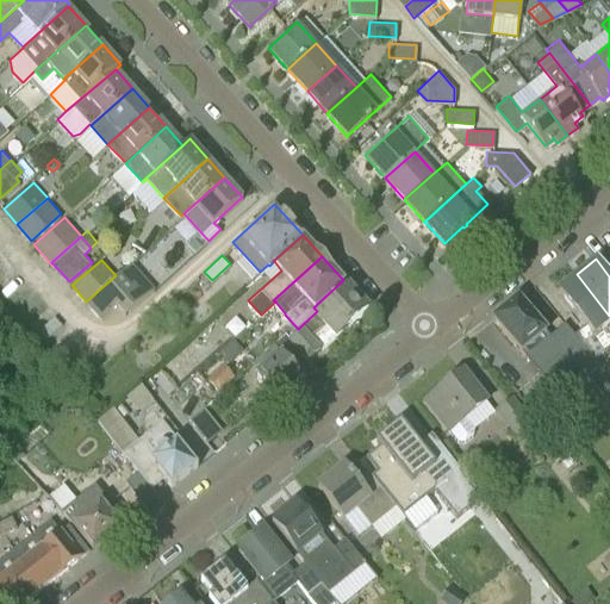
[(116,275),(86,302),(100,317),(118,304),(125,311),(155,287),(131,261),(116,275)]
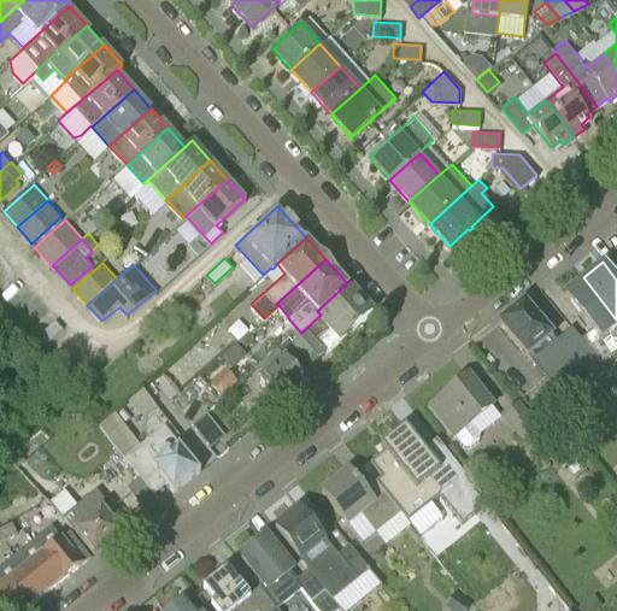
[(616,340),(610,332),(616,324),(616,319),(583,277),(565,292),(593,327),(580,338),(585,342),(599,360),(616,346),(616,340)]
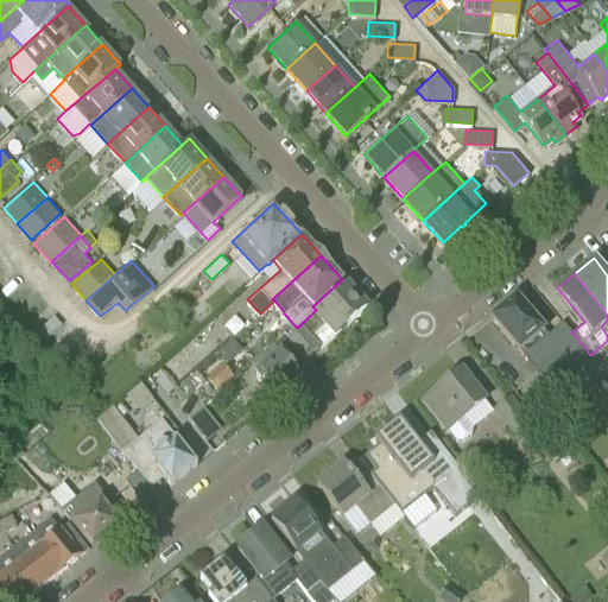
[(273,342),(289,361),(301,352),(305,357),(318,346),(316,342),(318,338),(314,333),(324,323),(335,335),(367,306),(346,284),(316,310),(297,328),(289,335),(285,331),(273,342)]
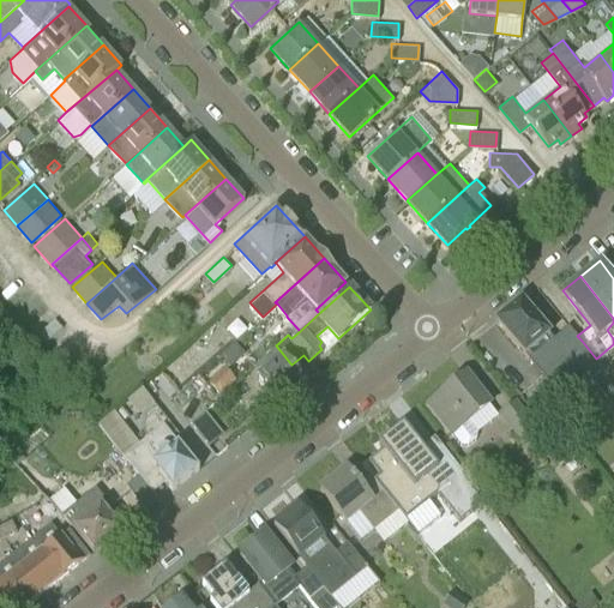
[(495,319),(536,368),(561,345),(530,307),(530,304),(525,299),(523,299),(522,298),(495,319)]
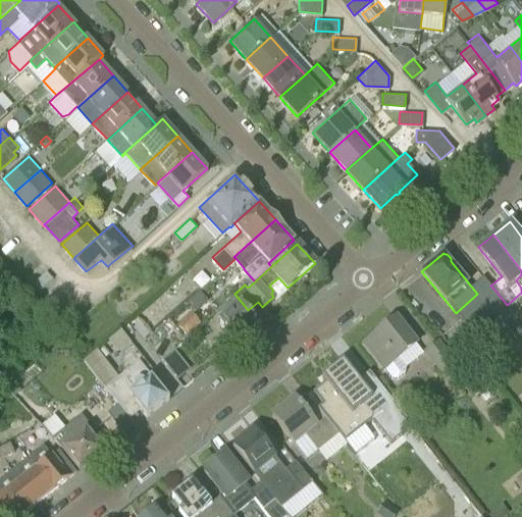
[(197,309),(208,299),(200,290),(189,299),(197,309)]
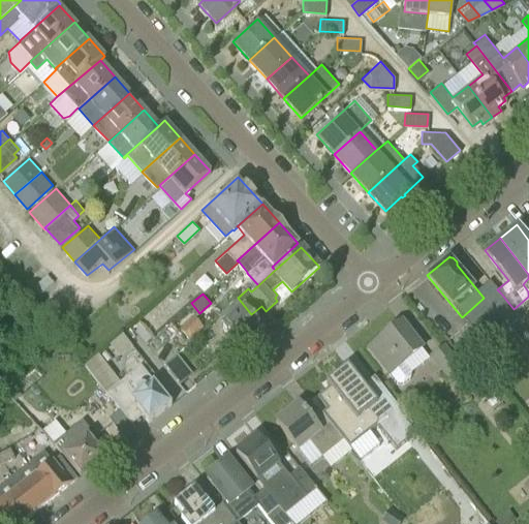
[(502,317),(514,309),(501,294),(490,302),(502,317)]
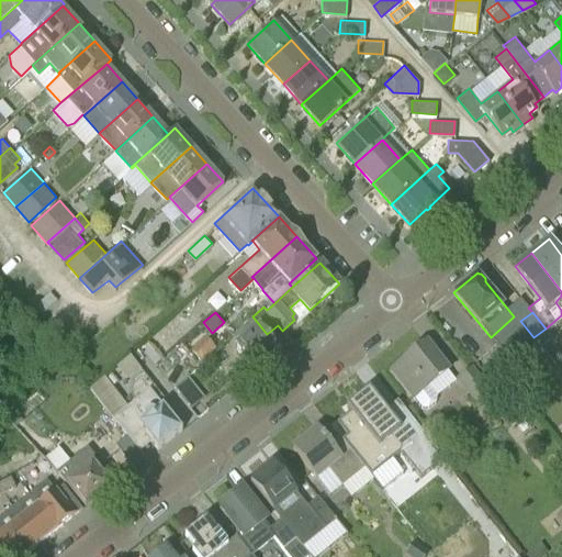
[(239,338),(234,343),(255,370),(279,351),(267,334),(253,316),(234,333),(239,338)]
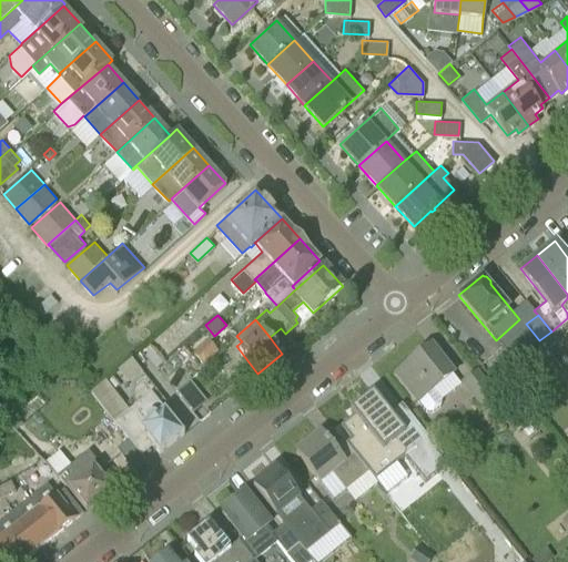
[(204,363),(219,349),(208,336),(192,349),(204,363)]
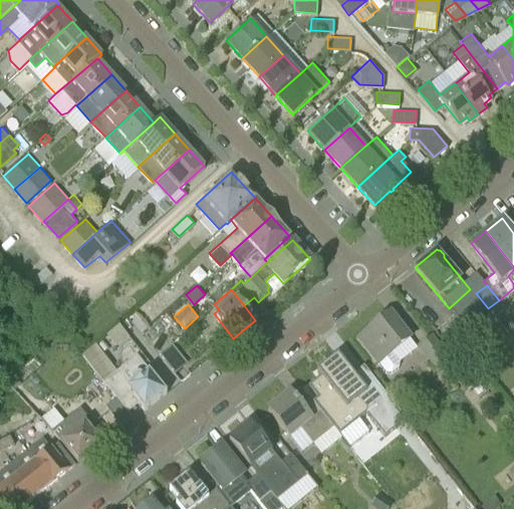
[(379,362),(411,337),(390,311),(358,336),(379,362)]
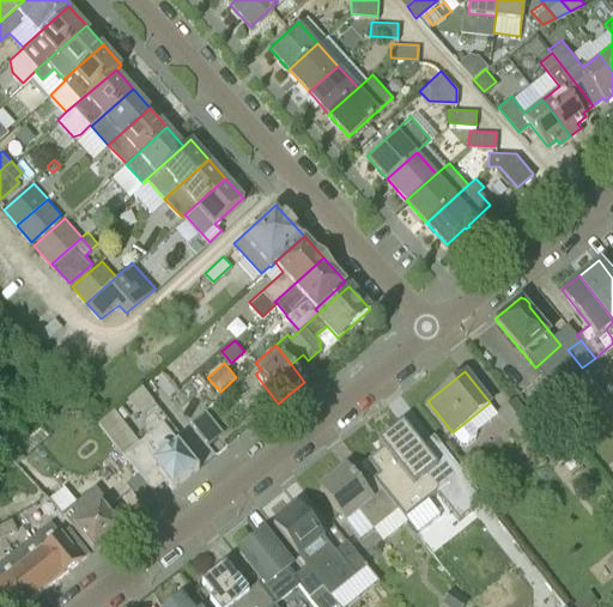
[(536,424),(515,395),(497,410),(519,438),(536,424)]
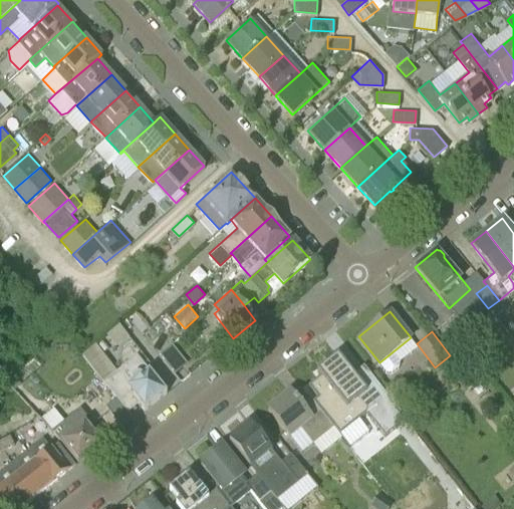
[(62,346),(60,353),(70,355),(72,348),(62,346)]
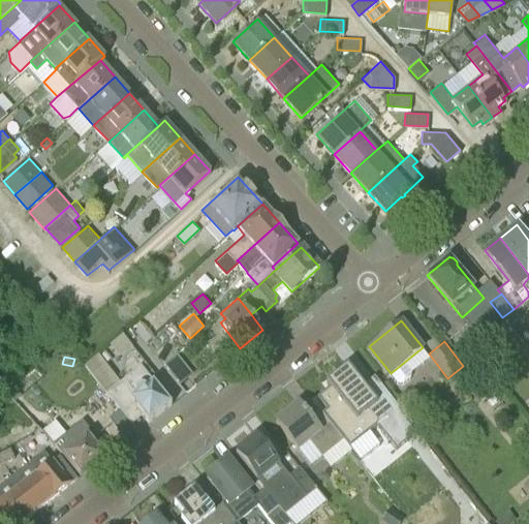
[(344,436),(363,422),(369,430),(377,423),(396,447),(418,429),(375,373),(363,382),(347,363),(327,379),(330,384),(317,394),(327,406),(322,410),(349,444),(350,443),(344,436)]
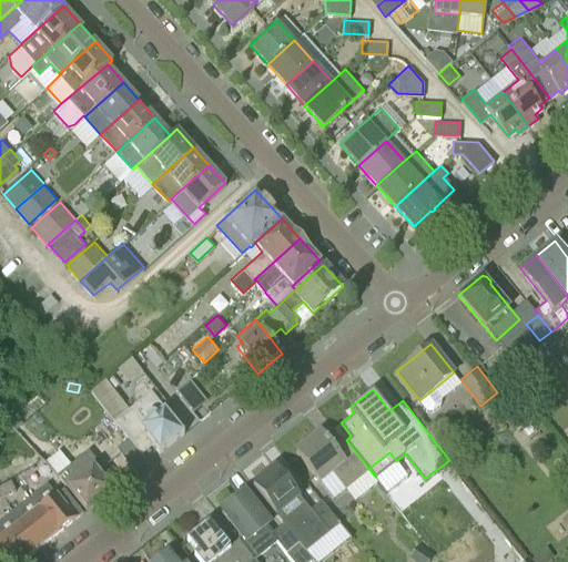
[(129,438),(132,440),(143,431),(160,451),(184,431),(151,390),(113,419),(129,438)]
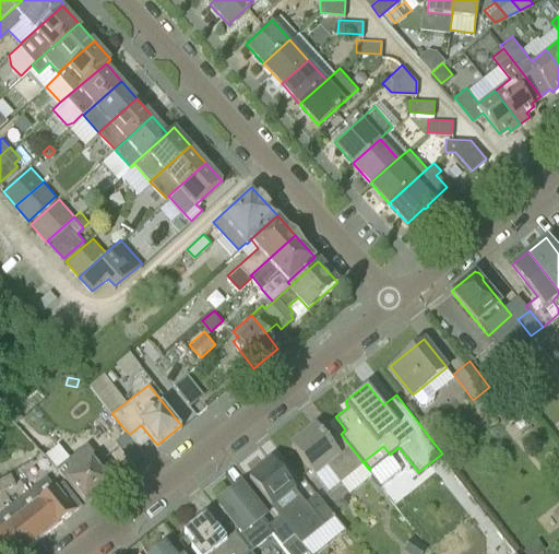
[(329,488),(363,462),(344,438),(333,447),(316,424),(292,444),(316,473),(329,488)]
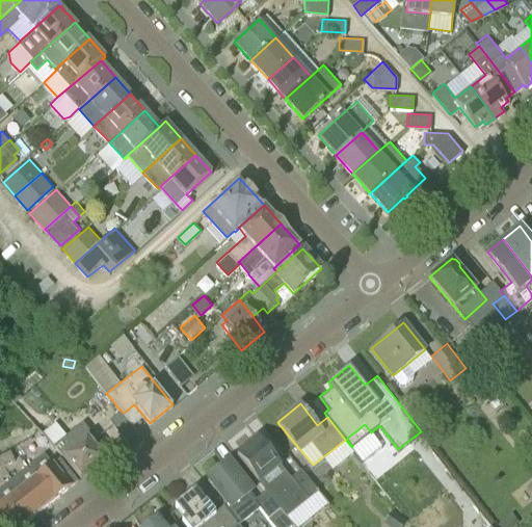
[(110,420),(112,423),(127,441),(138,431),(124,413),(121,411),(110,420)]
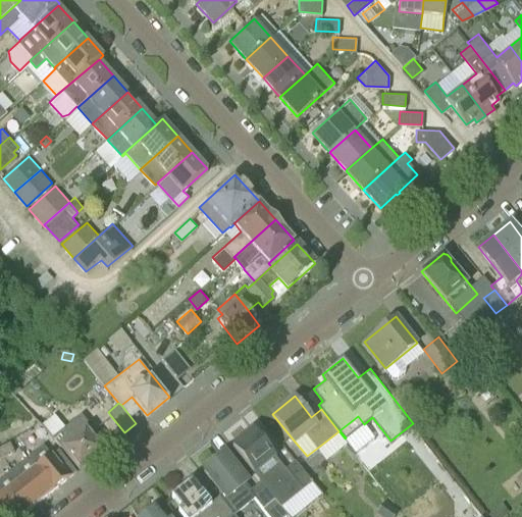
[(42,423),(66,452),(80,468),(102,450),(89,432),(94,428),(81,413),(65,426),(54,413),(42,423)]
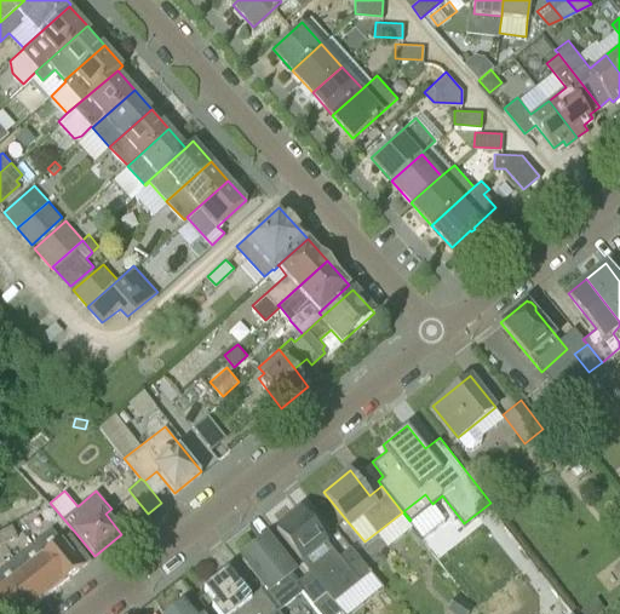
[(320,558),(333,549),(302,509),(276,529),(300,561),(314,551),(320,558)]
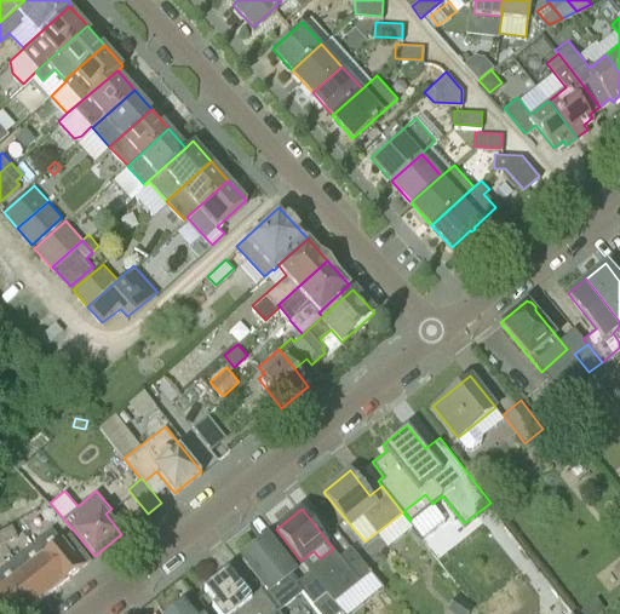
[(0,528),(0,538),(1,540),(16,533),(11,523),(0,528)]
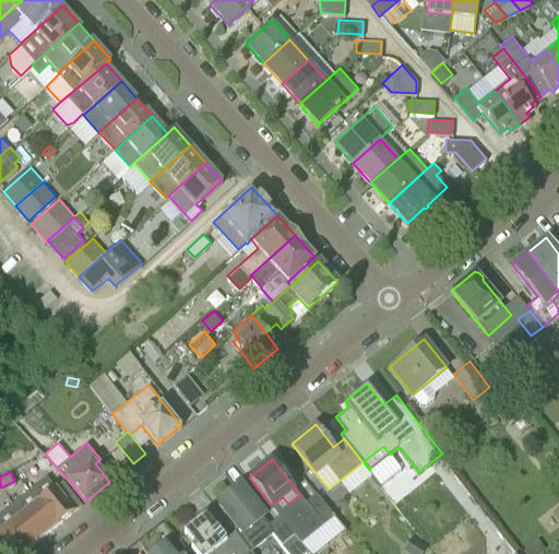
[(35,484),(62,519),(81,504),(62,481),(56,486),(46,474),(35,484)]
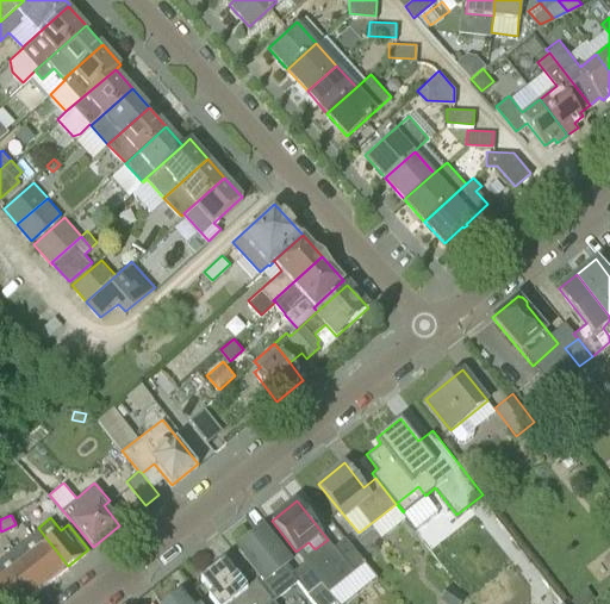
[(17,543),(48,583),(68,566),(38,528),(17,543)]
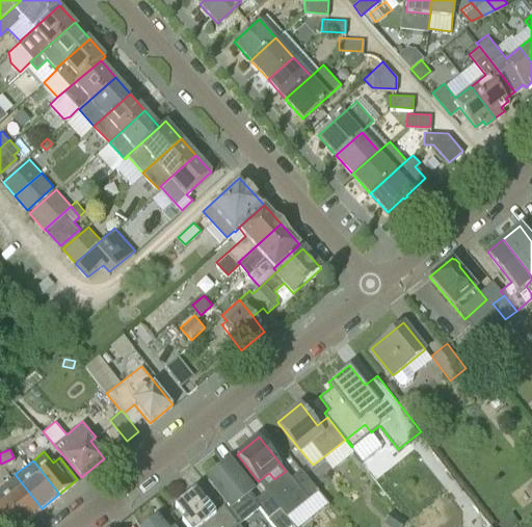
[(265,490),(257,496),(229,460),(208,477),(227,502),(223,504),(238,523),(239,522),(260,506),(276,526),(287,526),(292,524),(265,490)]
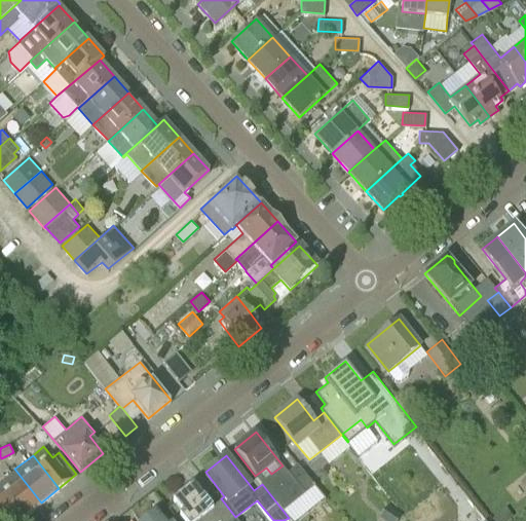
[(289,471),(305,491),(314,483),(298,462),(289,471)]
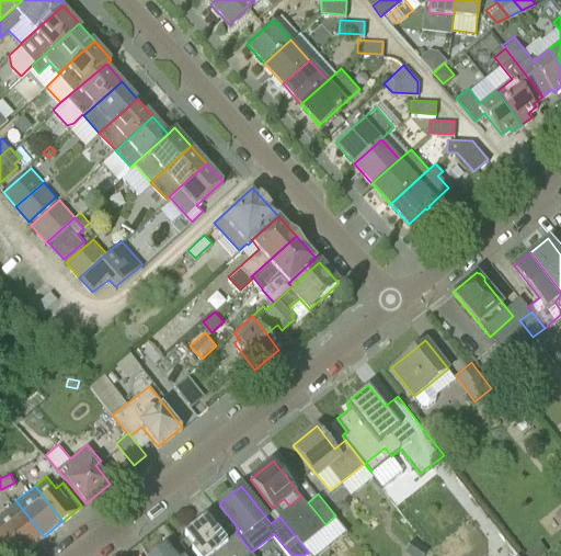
[(0,512),(0,519),(25,551),(44,536),(15,500),(0,512)]
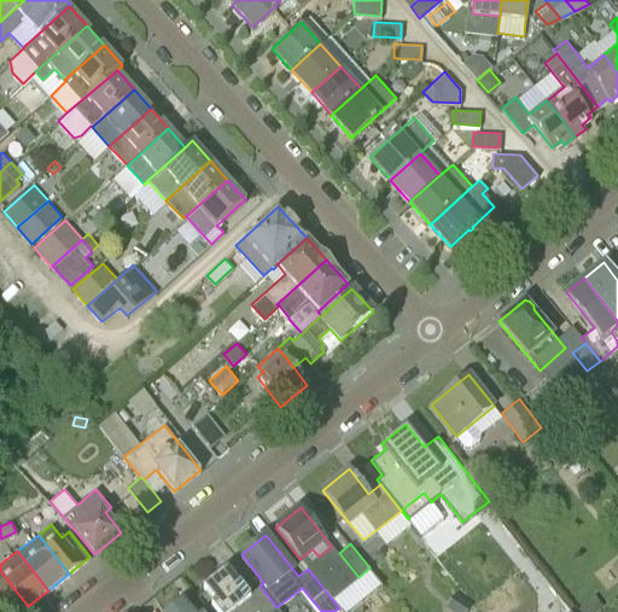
[(277,607),(260,586),(249,595),(226,566),(203,584),(215,599),(211,602),(219,611),(281,611),(278,606),(277,607)]
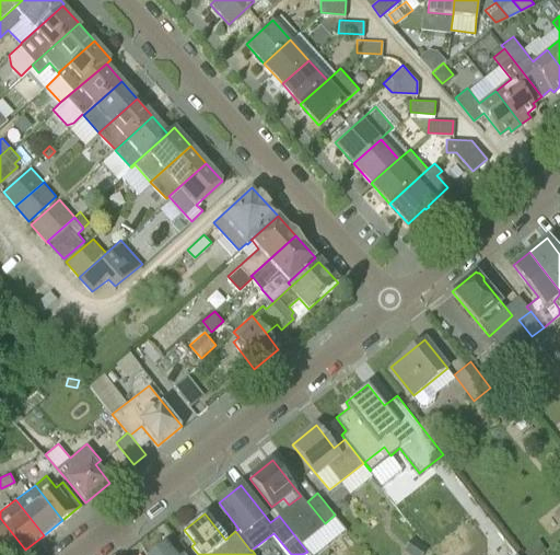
[(0,518),(0,554),(18,554),(25,550),(0,518)]
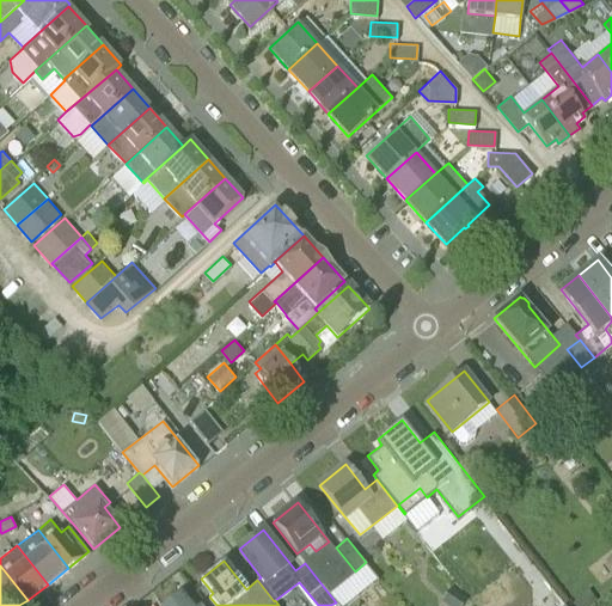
[(453,605),(458,605),(466,594),(450,585),(441,599),(453,605)]
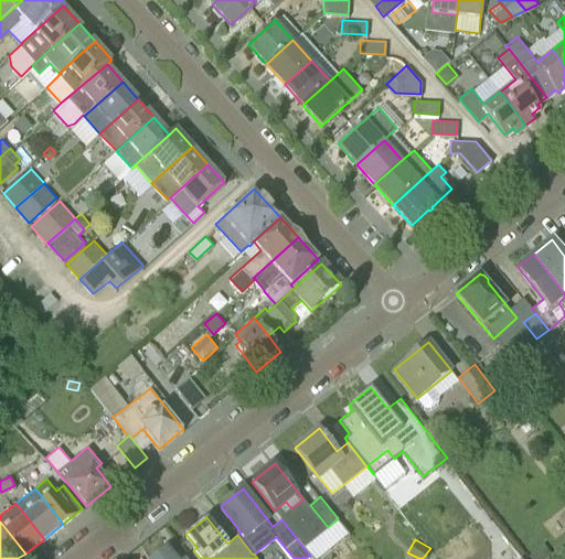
[(174,558),(170,552),(171,551),(169,549),(168,550),(167,549),(153,558),(174,558)]
